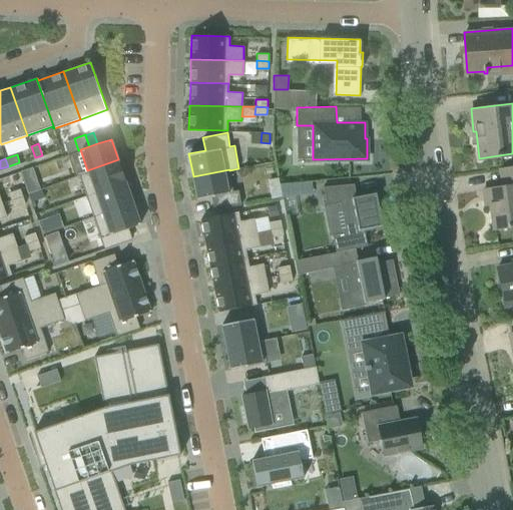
[(86,194),(125,181),(118,159),(87,170),(78,173),(86,194)]
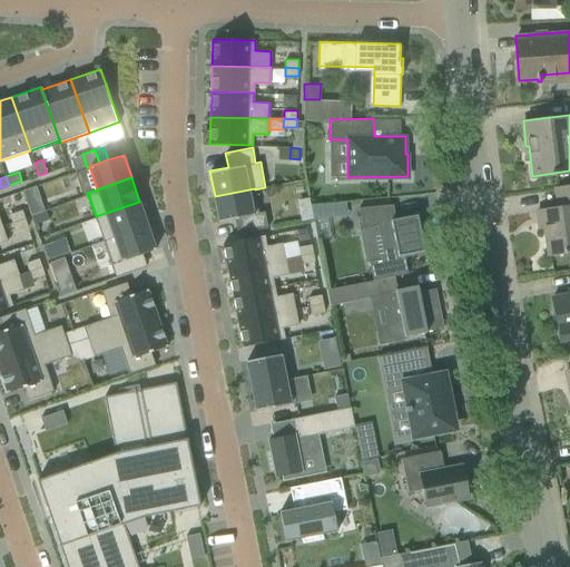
[(549,254),(569,251),(569,185),(557,187),(558,202),(564,201),(564,206),(540,209),(542,226),(546,226),(549,254)]
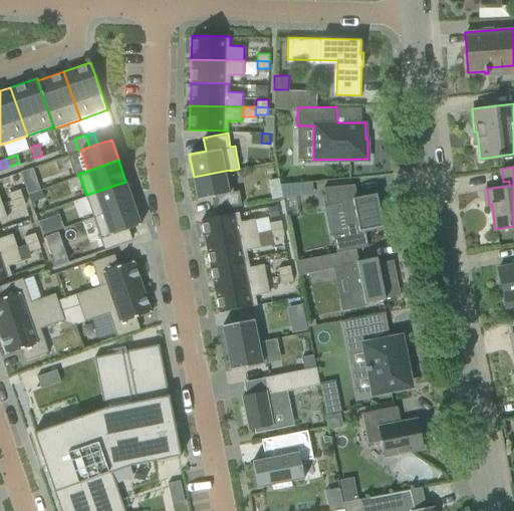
[(234,190),(230,171),(230,170),(194,177),(198,199),(211,196),(214,209),(241,204),(238,190),(234,190)]
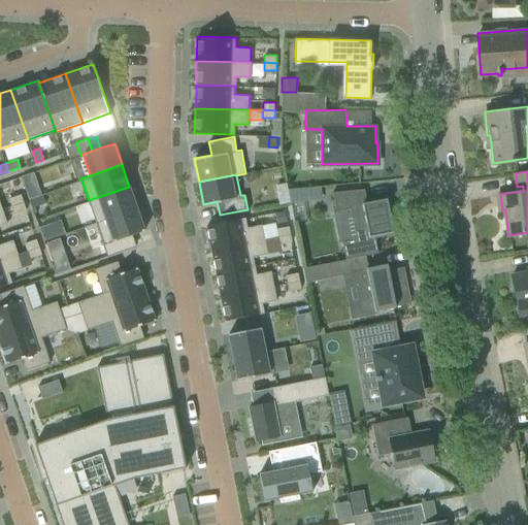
[(26,191),(29,198),(41,194),(38,187),(26,191)]
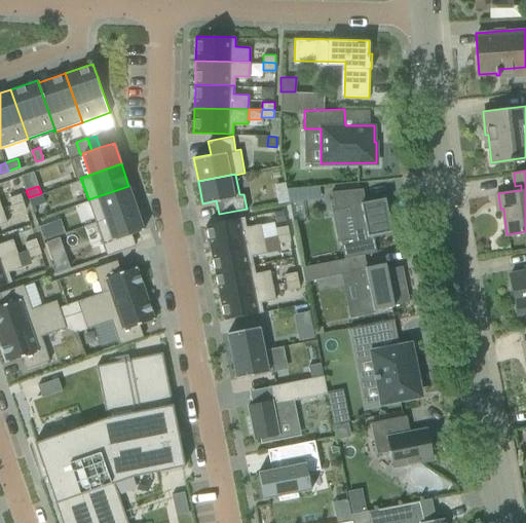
[(96,222),(136,208),(128,186),(88,199),(96,222)]
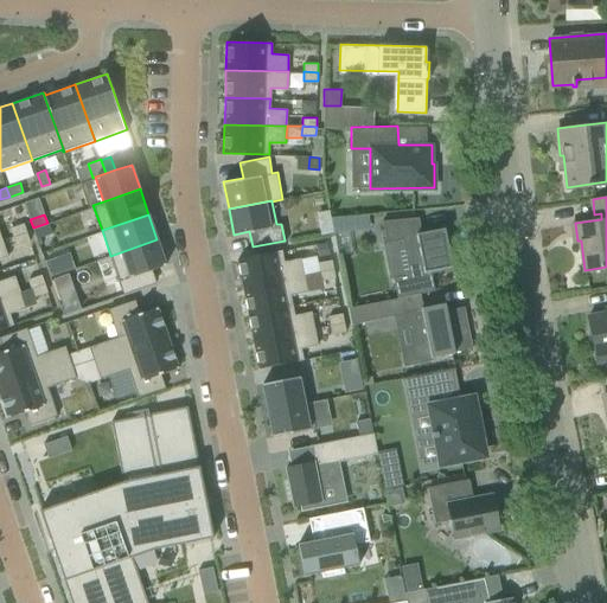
[(357,230),(356,215),(331,217),(333,231),(333,232),(349,230),(357,230)]
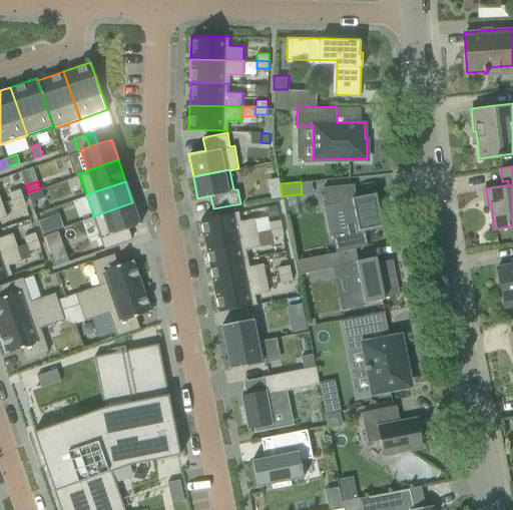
[(353,196),(350,183),(323,184),(327,202),(340,200),(346,231),(333,233),(336,251),(368,244),(365,229),(386,225),(382,205),(379,206),(376,191),(353,196)]
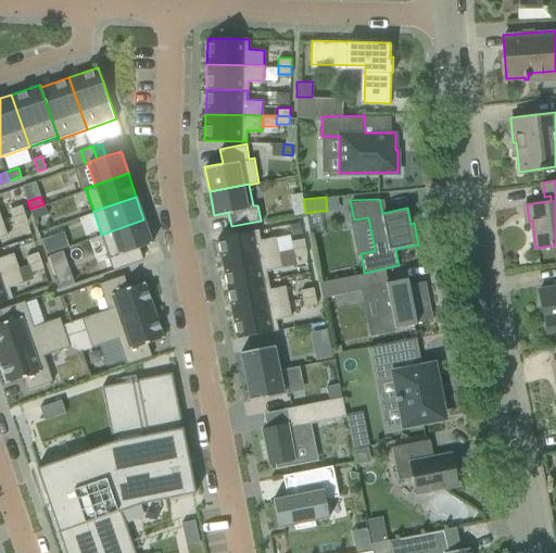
[(45,203),(43,204),(30,209),(34,217),(48,213),(45,203)]
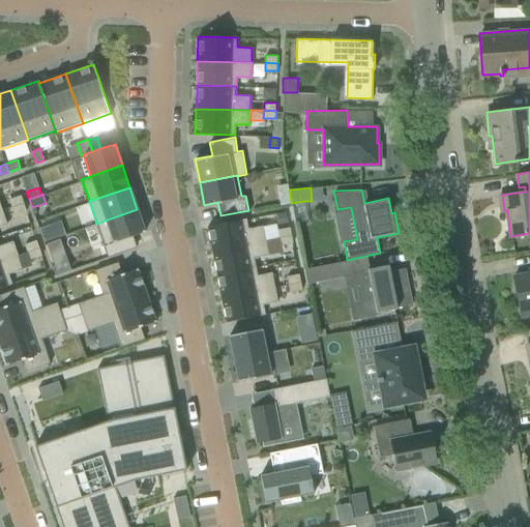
[(11,206),(23,202),(21,195),(8,198),(11,206)]
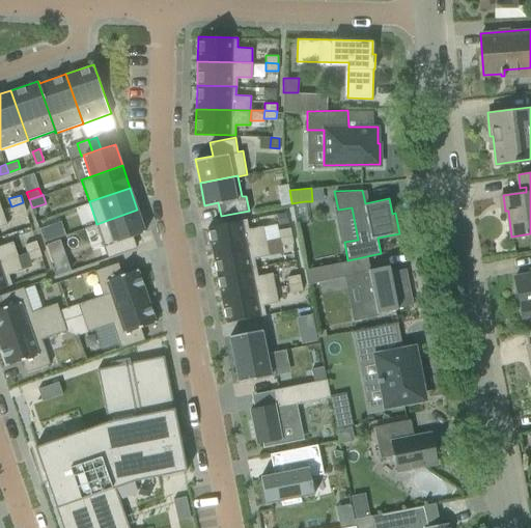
[(23,202),(11,206),(15,214),(26,210),(23,202)]
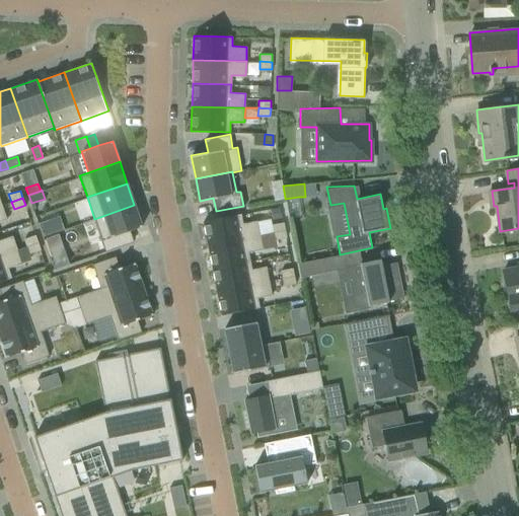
[(134,205),(94,219),(101,239),(142,225),(134,205)]
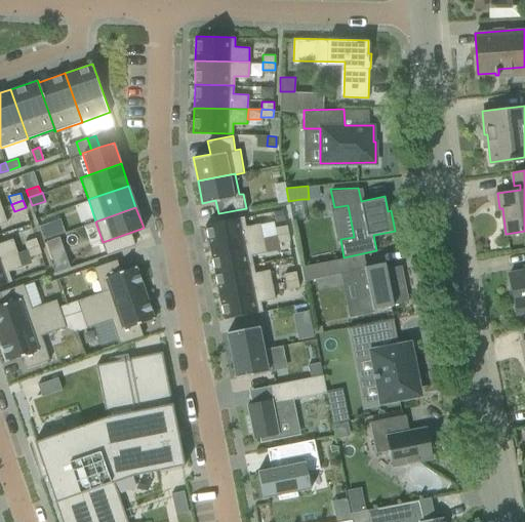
[(276,222),(285,219),(283,208),(274,210),(276,222)]
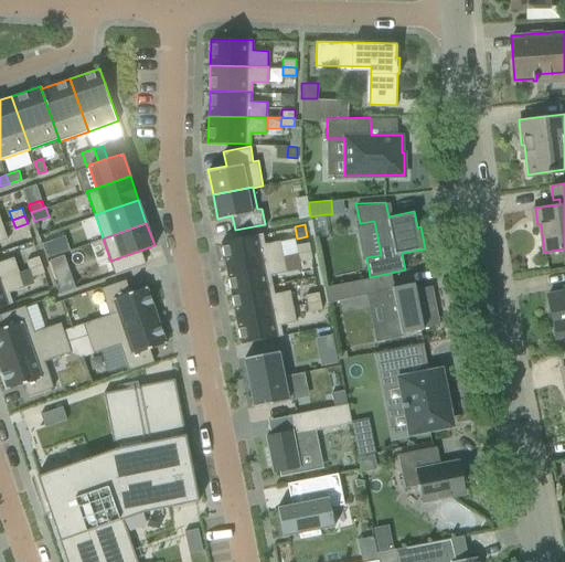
[(221,241),(226,266),(283,255),(280,240),(264,243),(263,232),(221,241)]
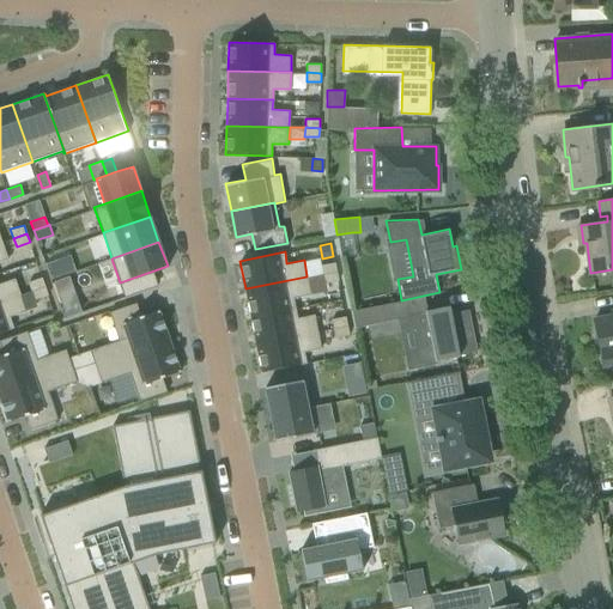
[(50,278),(64,273),(58,257),(46,262),(50,278)]
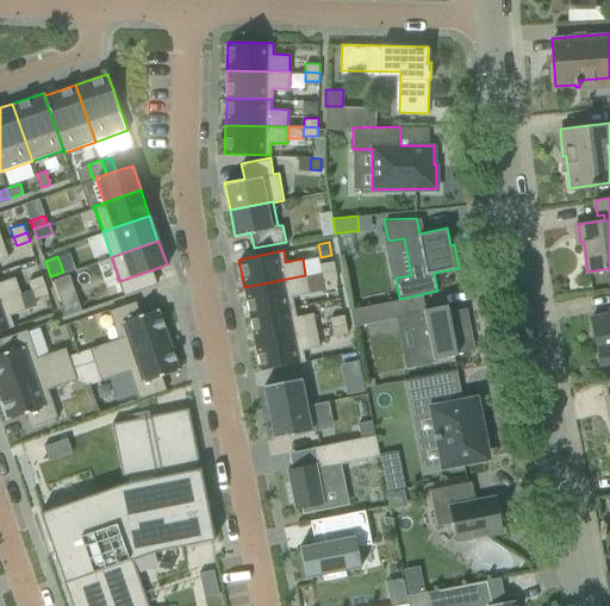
[(335,269),(334,260),(319,263),(321,272),(335,269)]
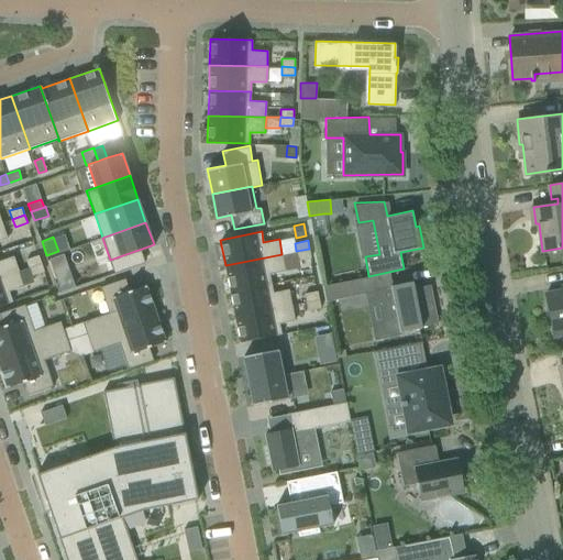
[(298,260),(311,257),(309,249),(296,251),(298,260)]
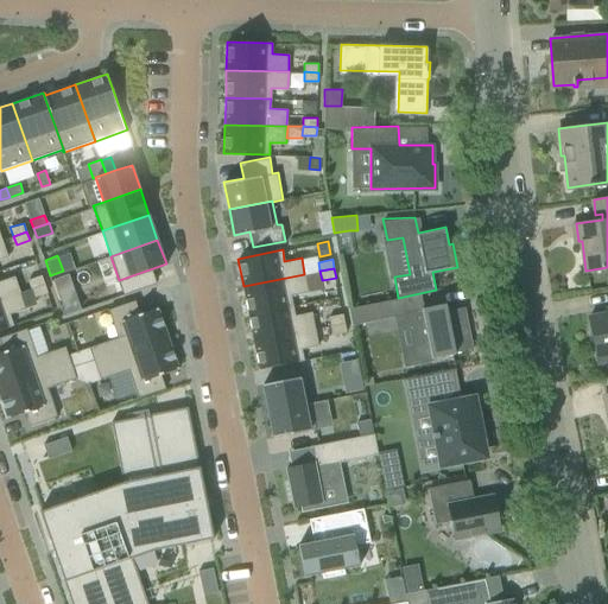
[(44,283),(42,274),(29,279),(31,287),(44,283)]
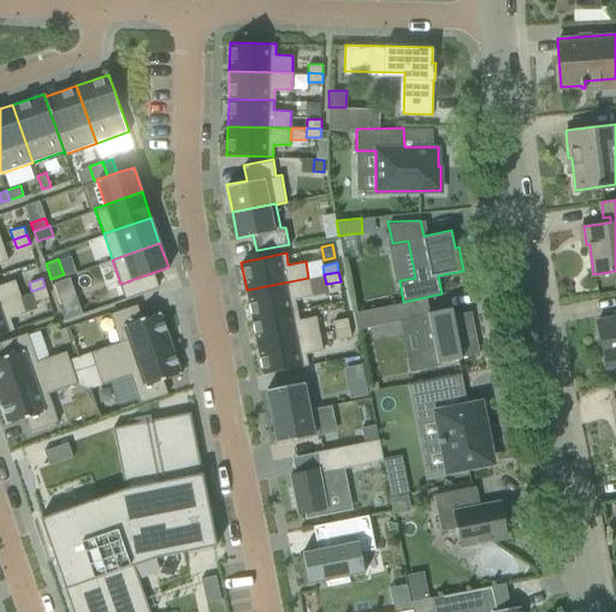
[(312,295),(308,278),(247,290),(252,318),(297,308),(295,298),(312,295)]
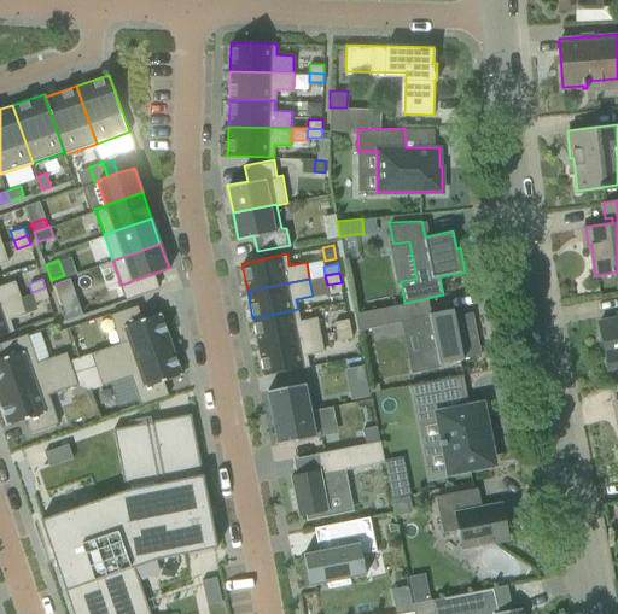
[(0,303),(21,296),(15,280),(0,285),(0,303)]
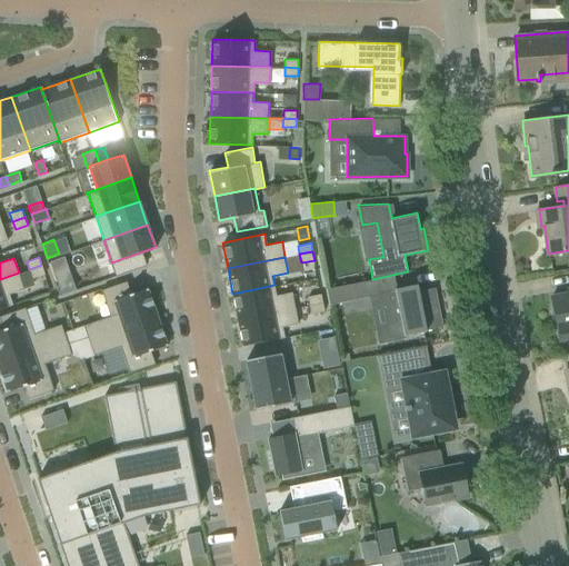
[(29,269),(32,278),(45,274),(41,265),(29,269)]
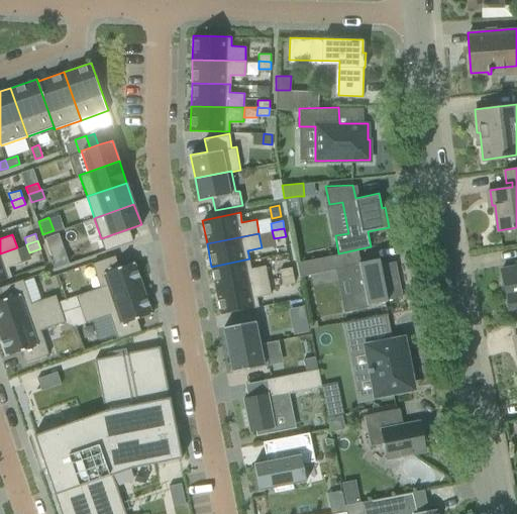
[(17,248),(17,247),(0,253),(0,279),(11,275),(8,267),(22,262),(17,248)]
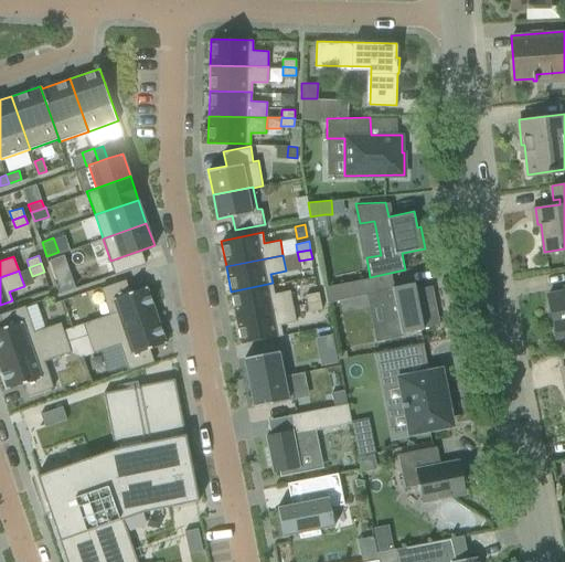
[(72,278),(57,283),(55,284),(59,293),(75,287),(72,278)]
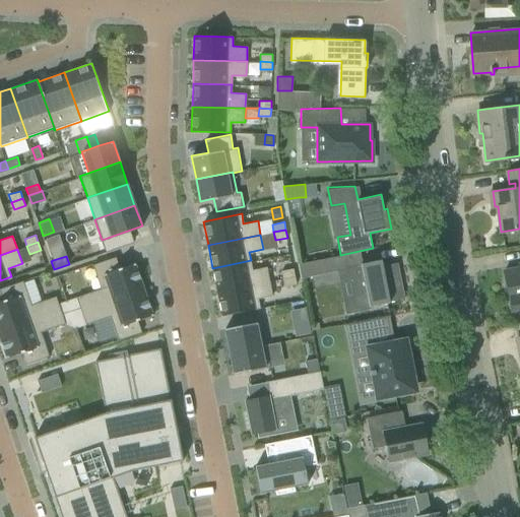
[(107,285),(75,297),(66,300),(68,307),(70,311),(79,307),(80,310),(143,288),(134,262),(119,268),(115,256),(92,264),(96,276),(103,273),(107,285)]
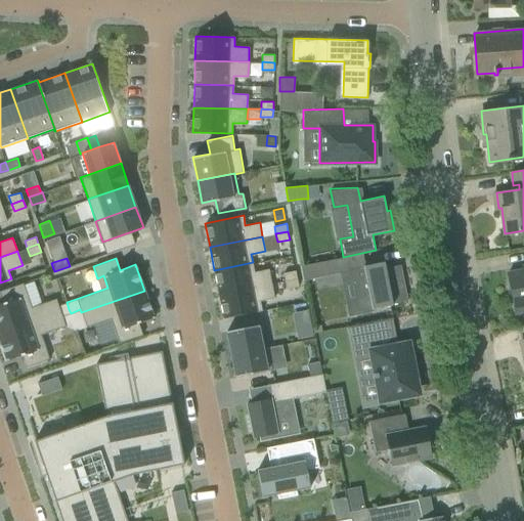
[(342,272),(339,258),(301,265),(304,279),(342,272)]
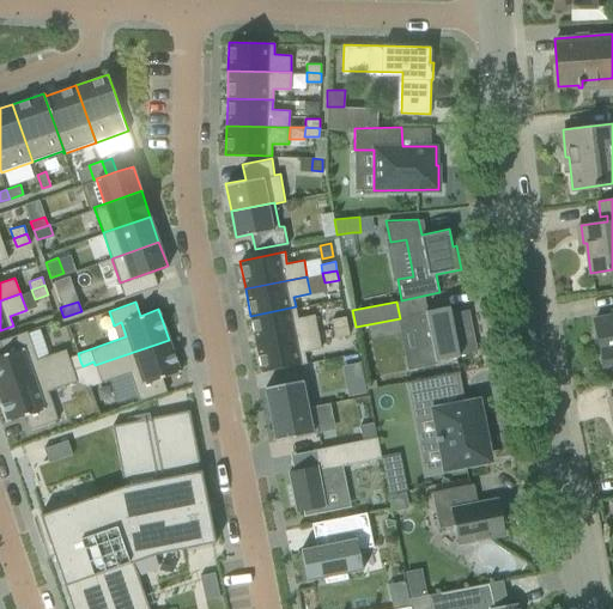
[(449,305),(428,310),(408,314),(410,316),(416,347),(431,343),(435,359),(435,360),(459,355),(459,353),(477,349),(469,309),(450,312),(449,305)]
